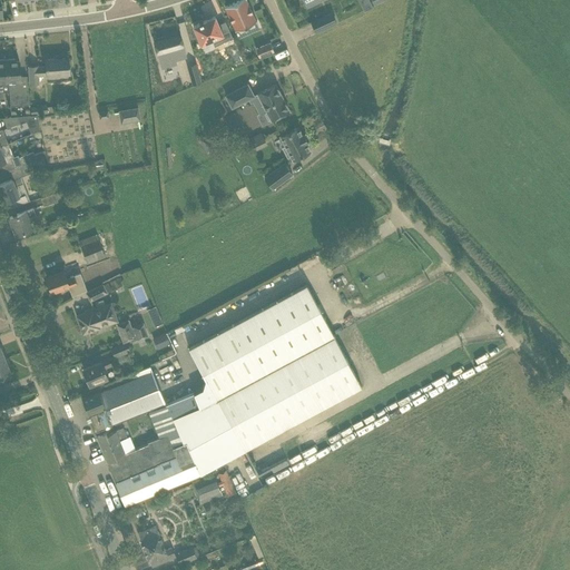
[(239,0),(225,7),(235,30),(256,21),(246,0),(239,0)]
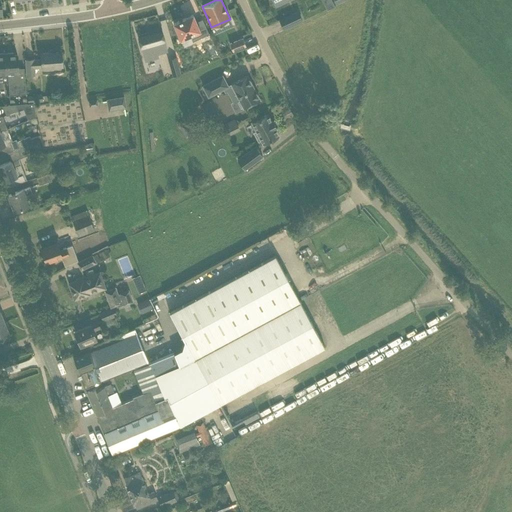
[(331,0),(322,0),(327,10),(335,6),(331,0)]
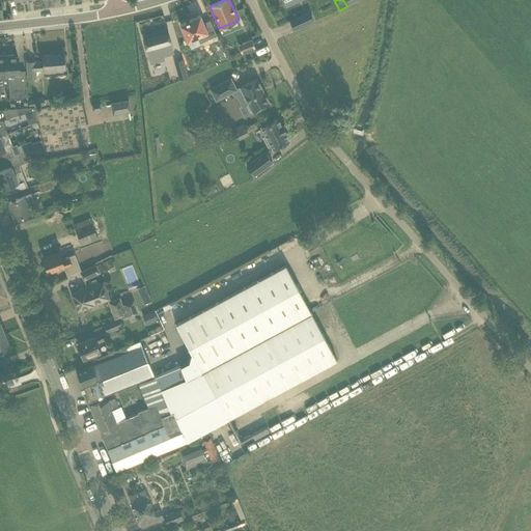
[(309,12),(290,21),(294,30),(313,21),(309,12)]
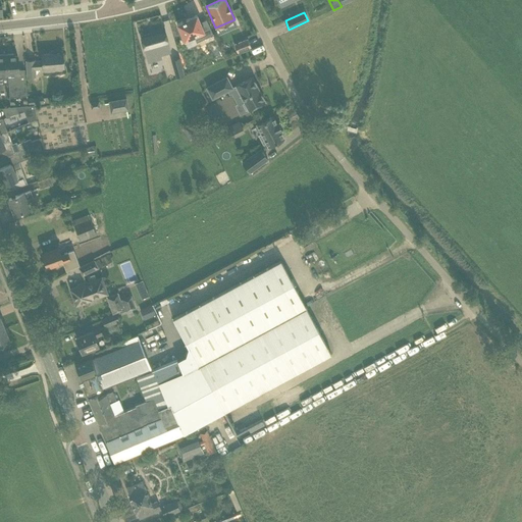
[(196,14),(175,23),(184,40),(193,36),(196,42),(212,34),(207,22),(201,24),(196,14)]
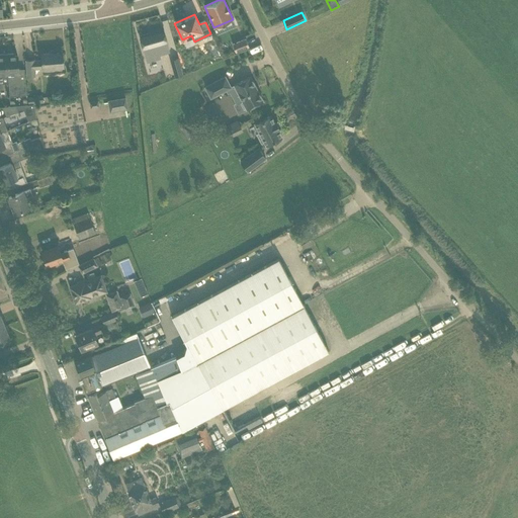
[(153,31),(140,35),(145,56),(158,52),(158,54),(169,51),(162,27),(152,29),(153,31)]
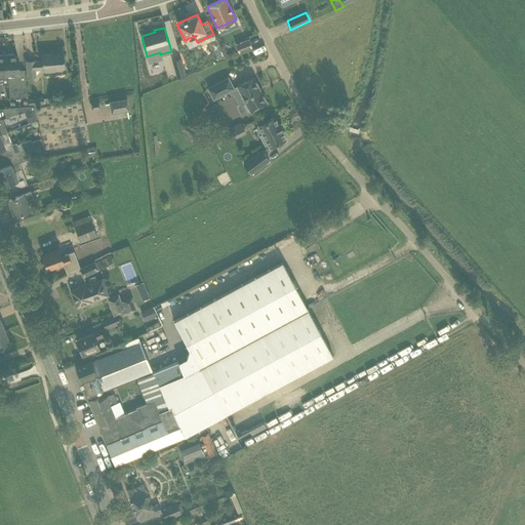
[(236,45),(239,52),(251,47),(248,40),(236,45)]
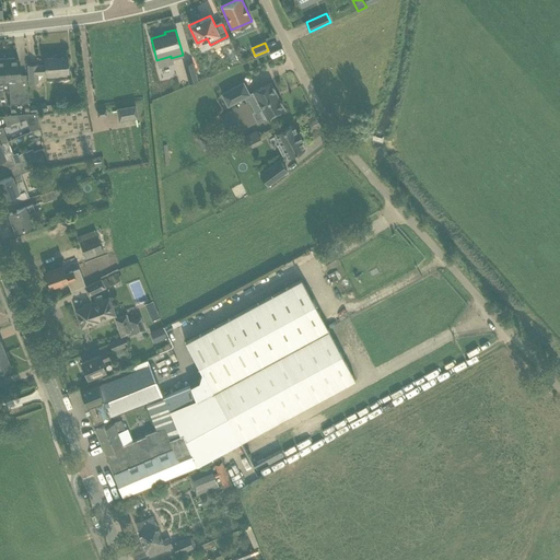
[(45,65),(28,66),(30,82),(38,82),(37,74),(68,73),(67,57),(45,58),(45,65)]
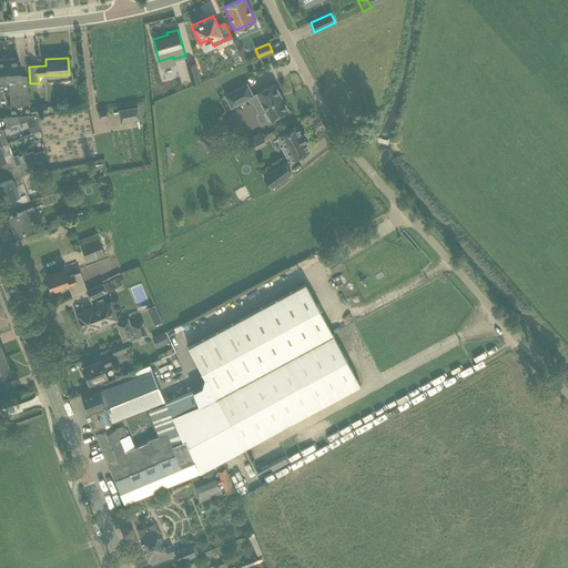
[(14,59),(7,59),(9,82),(9,91),(10,105),(29,104),(28,87),(21,87),(19,61),(14,61),(14,59)]
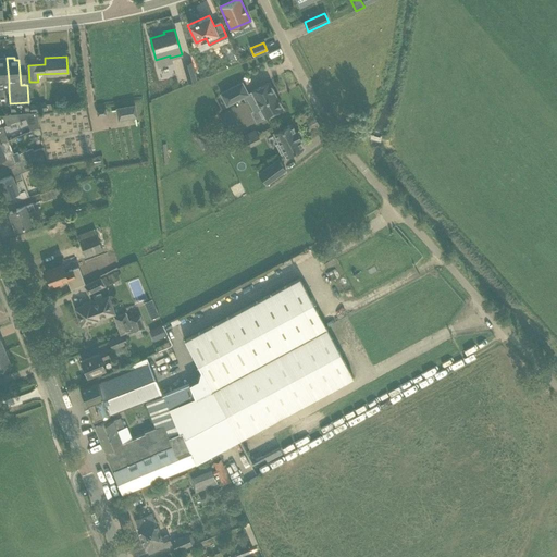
[(186,75),(188,83),(196,81),(194,73),(186,75)]
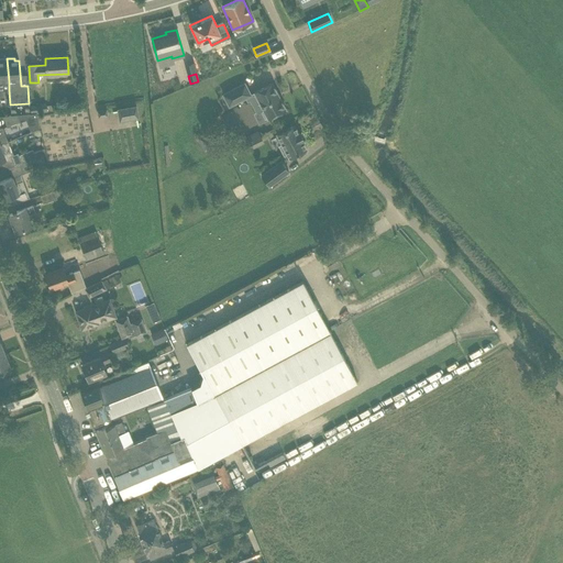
[(244,83),(222,94),(229,107),(245,99),(251,96),(250,95),(244,83)]
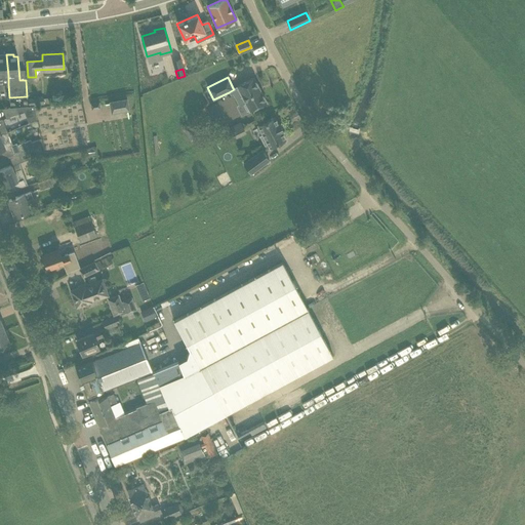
[(267,103),(253,78),(237,86),(250,111),(267,103)]
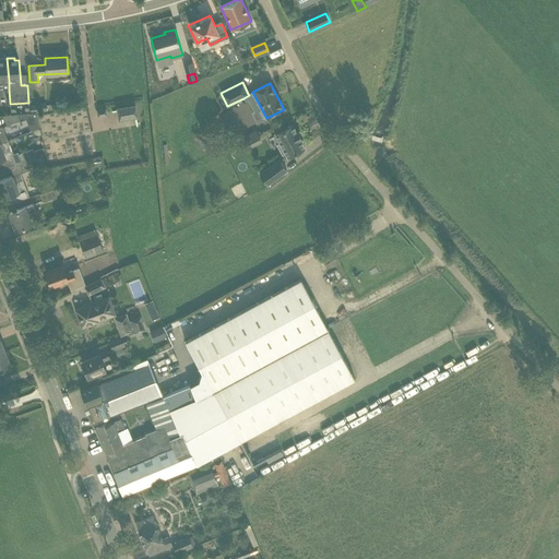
[(46,103),(30,105),(31,114),(36,113),(58,110),(57,104),(46,105),(46,103)]
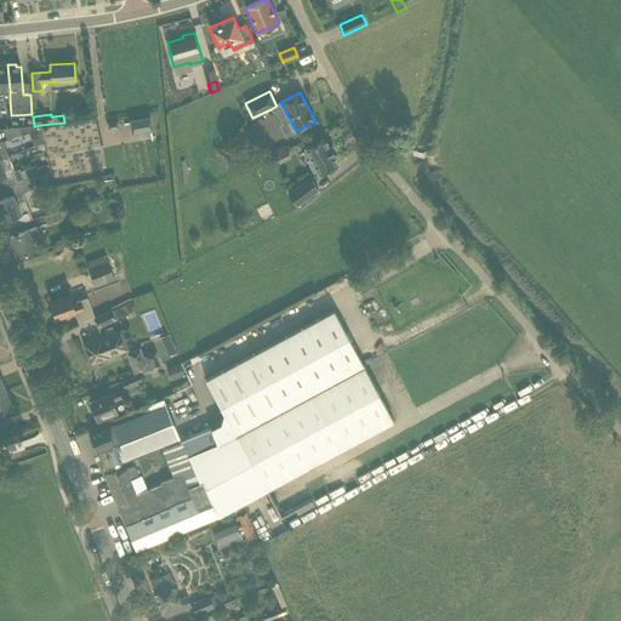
[(131,119),(134,134),(153,130),(151,115),(131,119)]
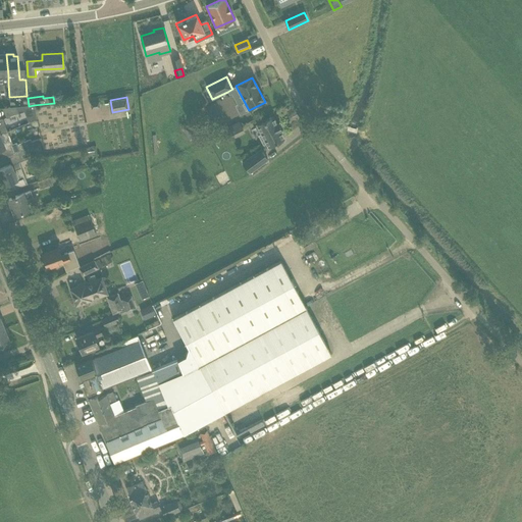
[(10,107),(2,108),(4,112),(6,118),(23,111),(29,122),(37,119),(34,106),(34,105),(29,106),(15,107),(10,107)]
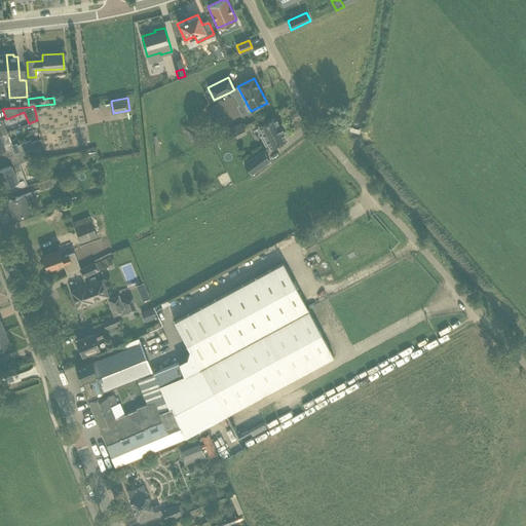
[(279,124),(278,124),(274,117),(259,125),(264,135),(261,137),(265,145),(268,144),(270,148),(286,140),(282,133),(284,132),(279,124)]
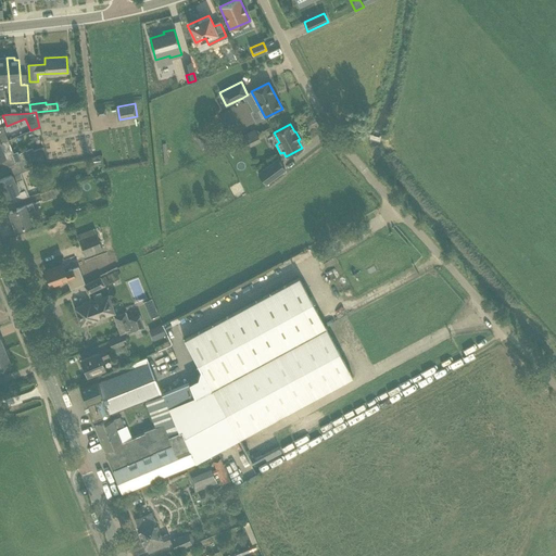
[(249,148),(261,141),(254,129),(242,136),(249,148)]
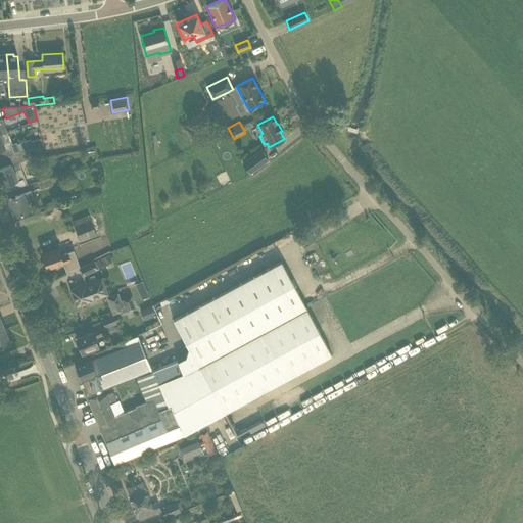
[(12,145),(12,144),(7,132),(0,134),(0,149),(10,146),(12,145)]
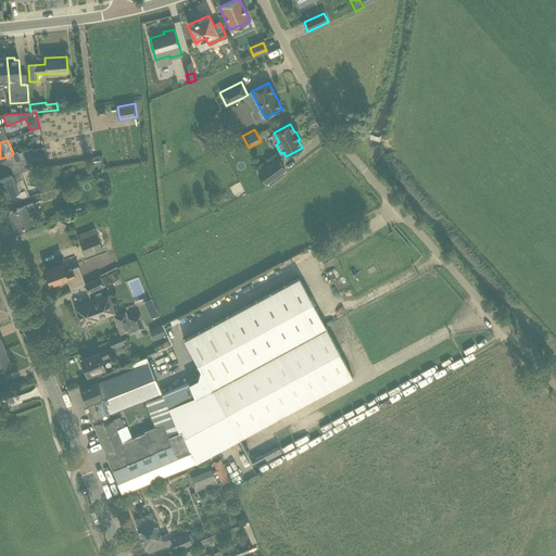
[(22,161),(22,163),(42,154),(45,153),(43,147),(34,151),(33,148),(19,153),(17,151),(13,153),(13,154),(11,155),(14,164),(22,161)]
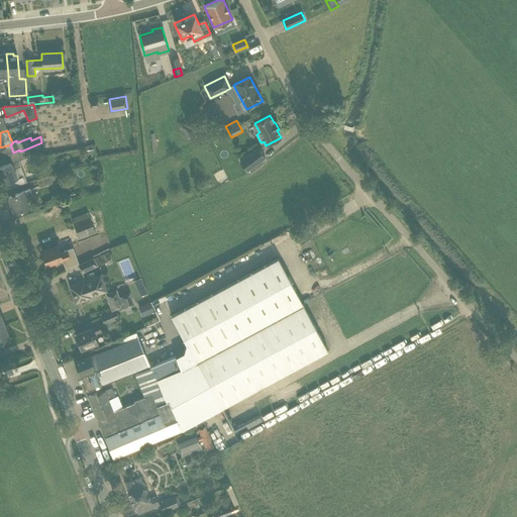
[(39,143),(20,151),(18,152),(21,160),(36,153),(38,159),(44,156),(39,143)]
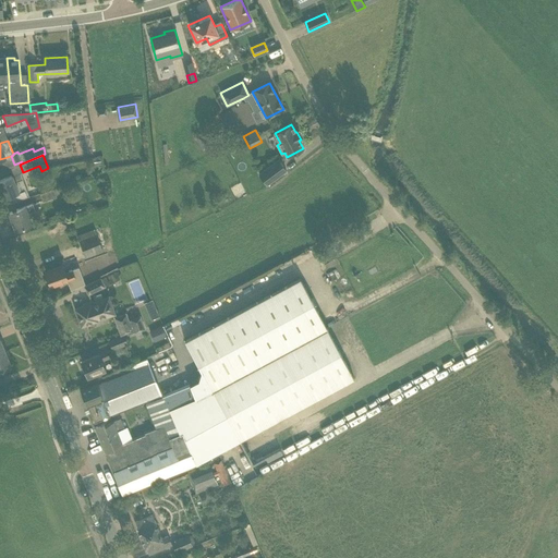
[(287,170),(278,159),(258,173),(267,184),(287,170)]
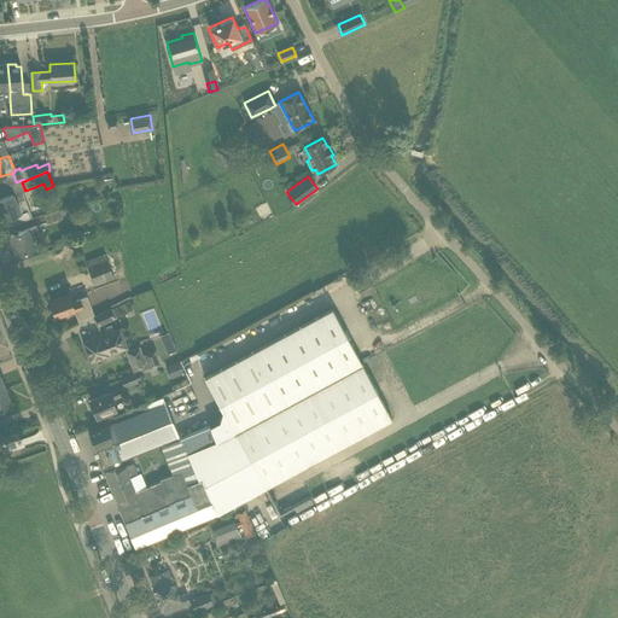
[(24,199),(22,191),(0,199),(0,210),(4,219),(10,216),(12,225),(30,217),(27,210),(19,213),(16,203),(24,199)]
